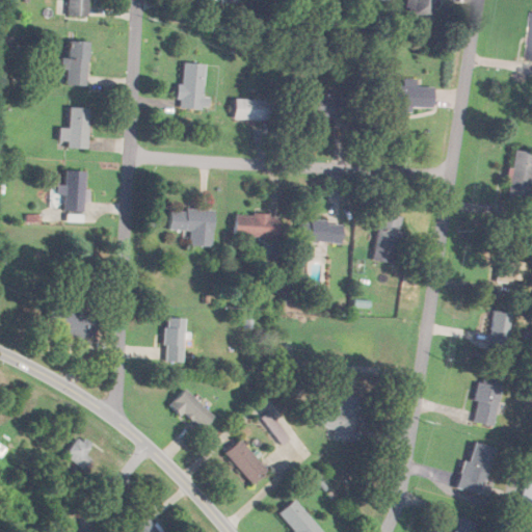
[(90,0),(68,0),(68,16),(90,16),(90,0)]
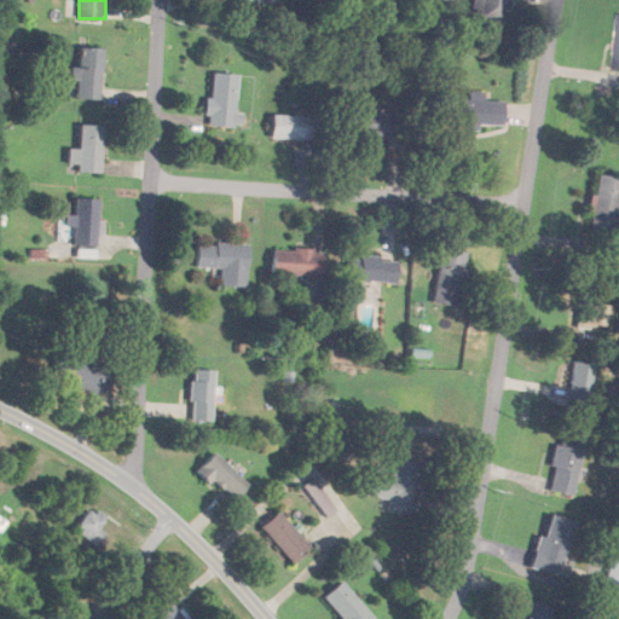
[(473,0),(472,19),(507,22),(508,0),(473,0)]
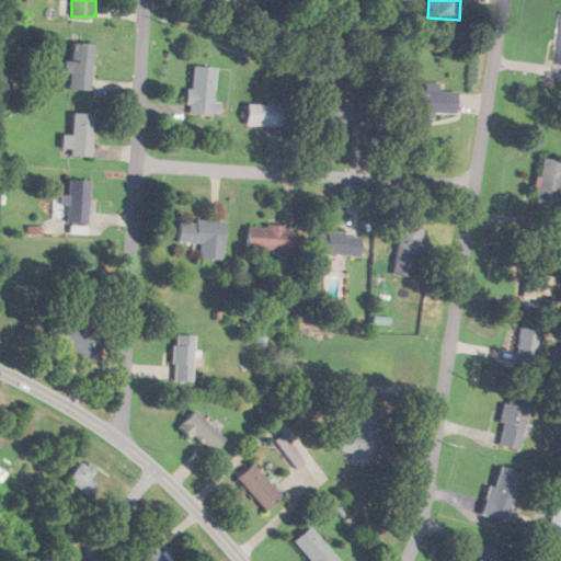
[(92,44),(70,44),(70,90),(92,90),(92,44)]
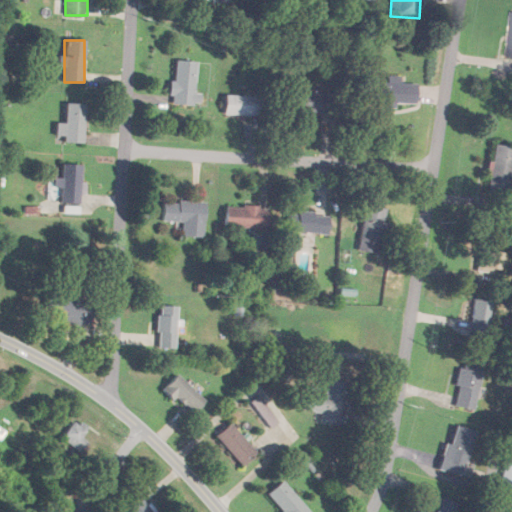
[(197,61),(174,60),(172,103),(200,105),(201,93),(195,92),(197,61)]
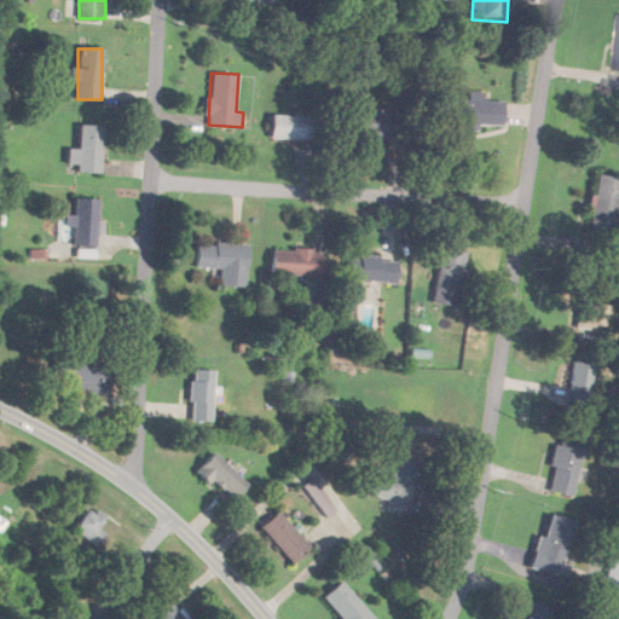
[(504,102),(482,100),(482,91),(468,91),(468,100),(435,99),(434,125),(503,126),(504,102)]
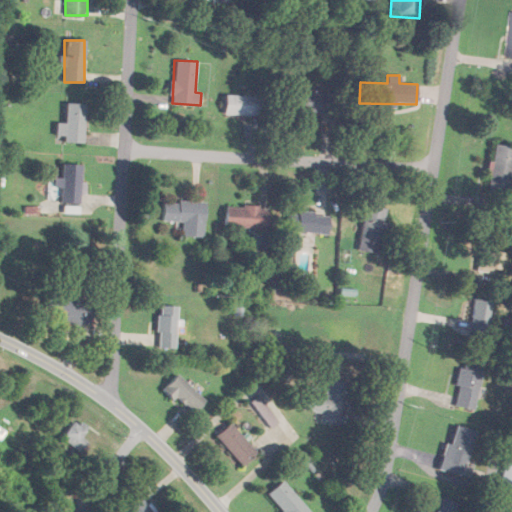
[(288,112),(331,112),(331,93),(288,93),(288,112)]
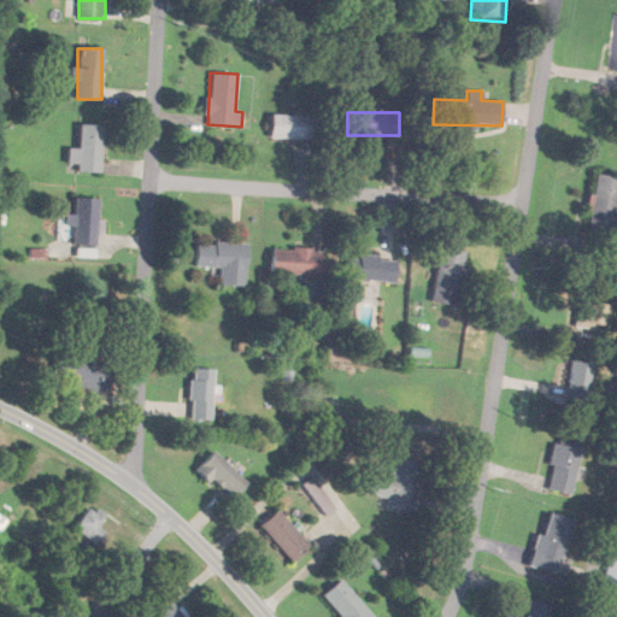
[(270,139),(313,139),(313,115),(270,115),(270,139)]
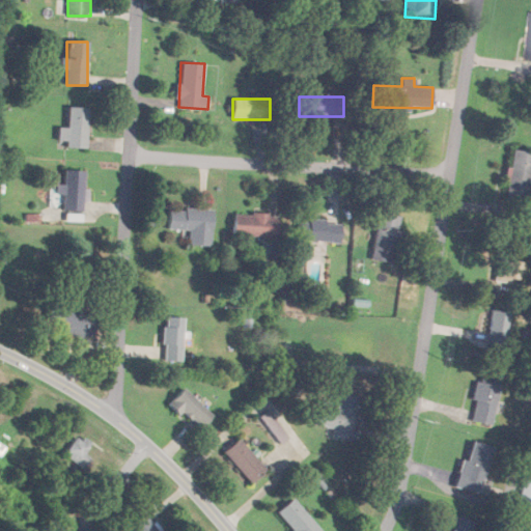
[(59,128),(59,140),(67,140),(67,147),(88,147),(88,108),(68,108),(68,128),(59,128)]
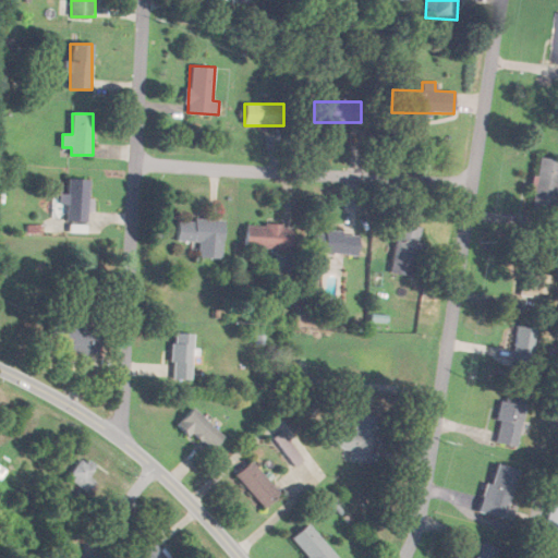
[(557,173),(557,159),(537,157),(531,208),(554,210),(557,173)]
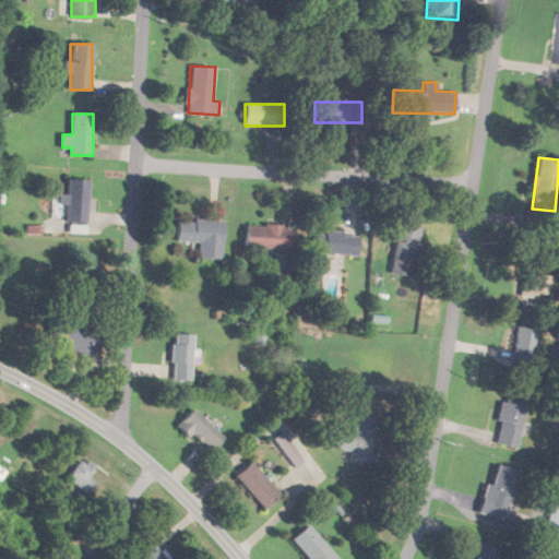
[(91,179),(66,179),(66,203),(67,203),(67,223),(90,223),(91,179)]
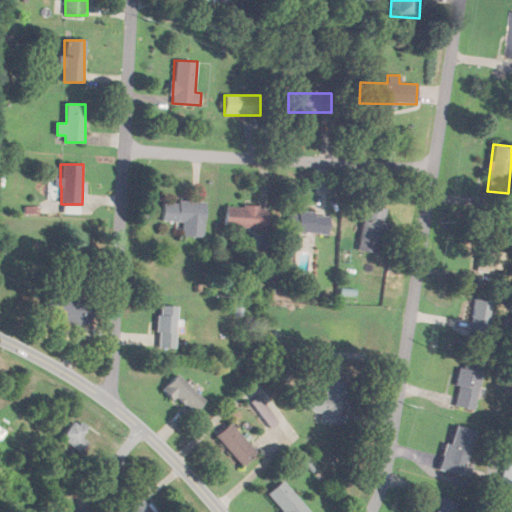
[(182,237),(204,238),(205,203),(163,200),(162,221),(183,222),(182,237)]
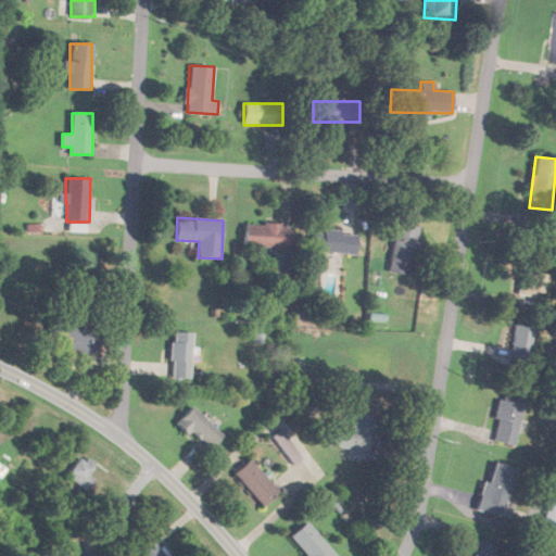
[(244,224),(244,248),(291,248),(291,224),(244,224)]
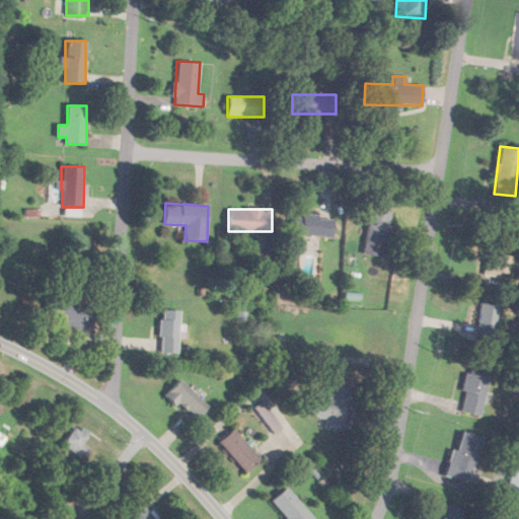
[(364,254),(386,257),(392,212),(370,209),(364,254)]
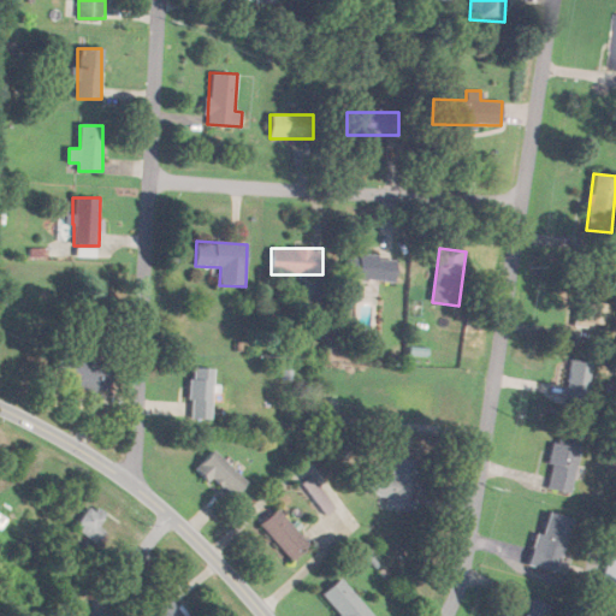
[(395,279),(395,256),(347,256),(347,279),(395,279)]
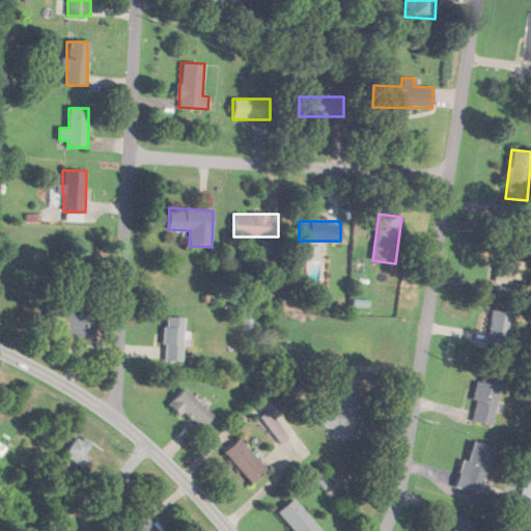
[(520,260),(502,257),(498,277),(515,280),(520,260)]
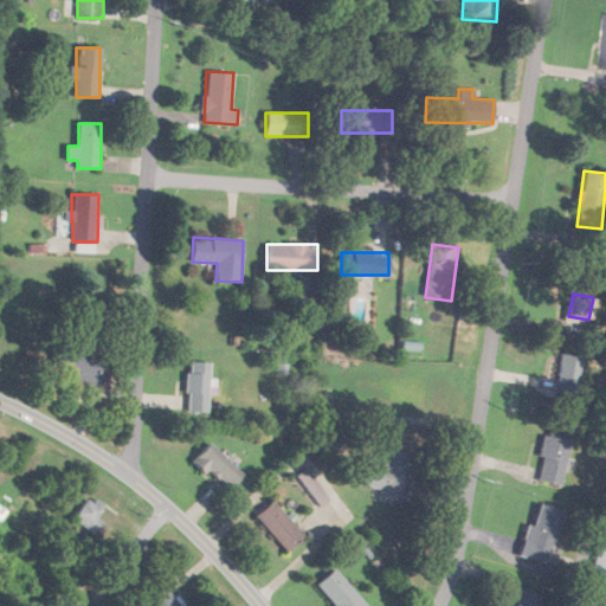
[(53,366),(105,384),(114,360),(62,342),(53,366)]
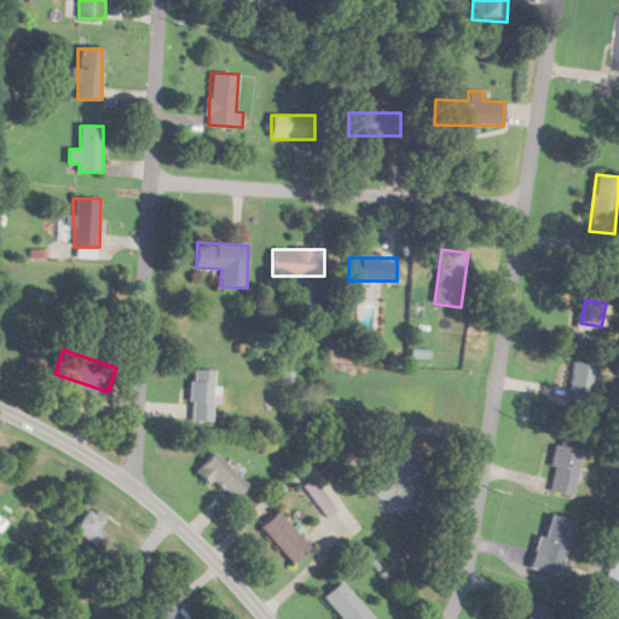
[(593,364),(572,362),(570,399),(589,401),(593,364)]
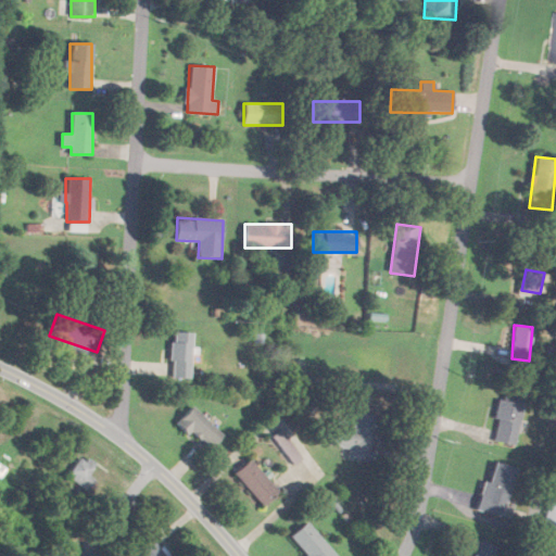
[(192,378),(192,333),(172,333),(172,378),(192,378)]
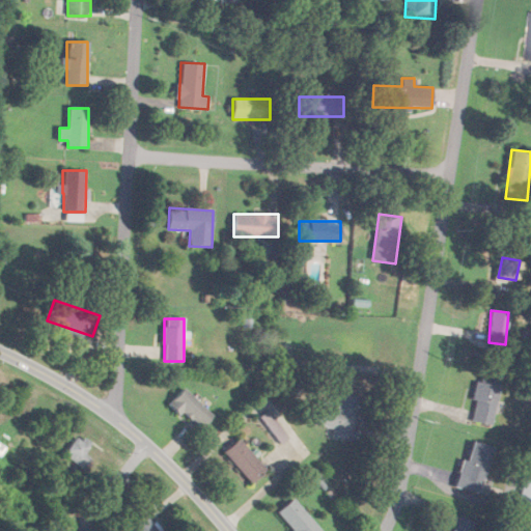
[(492,425),(502,375),(479,371),(470,421),(492,425)]
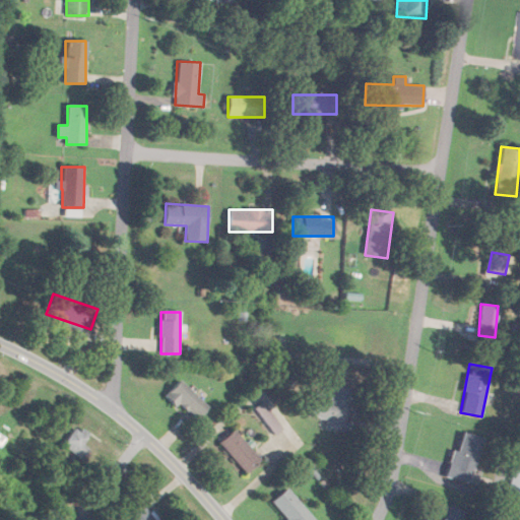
[(167,394),(195,421),(208,408),(181,380),(167,394)]
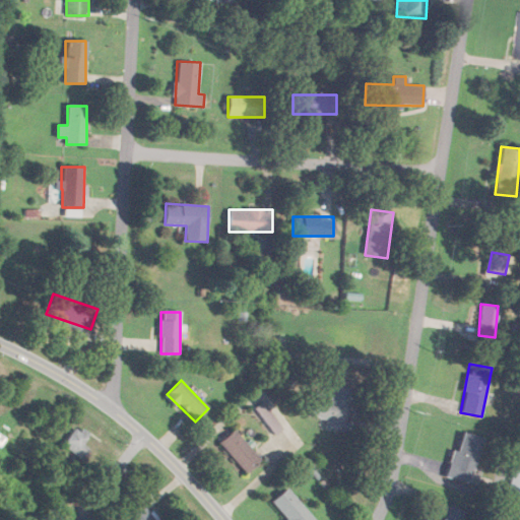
[(351,388),(332,386),(330,401),(314,399),(312,418),(329,420),(328,428),(346,431),(351,388)]
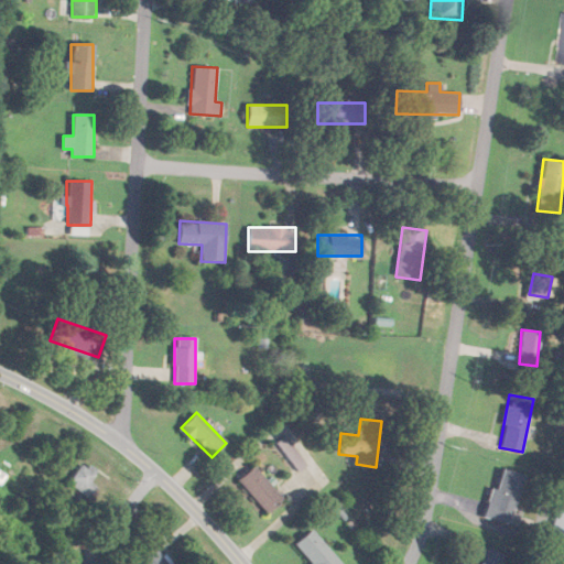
[(97,490),(89,481),(95,476),(85,465),(68,480),(87,499),(97,490)]
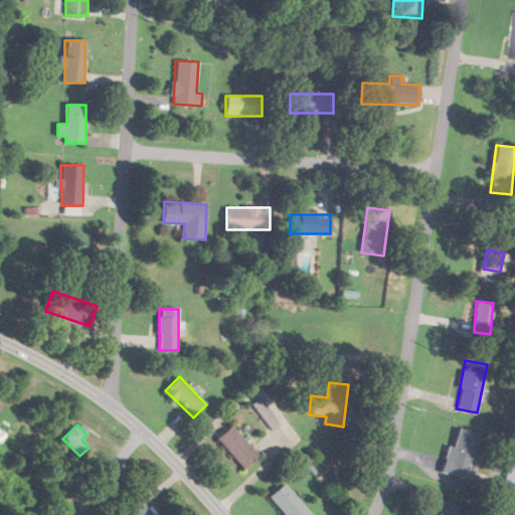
[(216,439),(244,469),(259,455),(231,425),(216,439)]
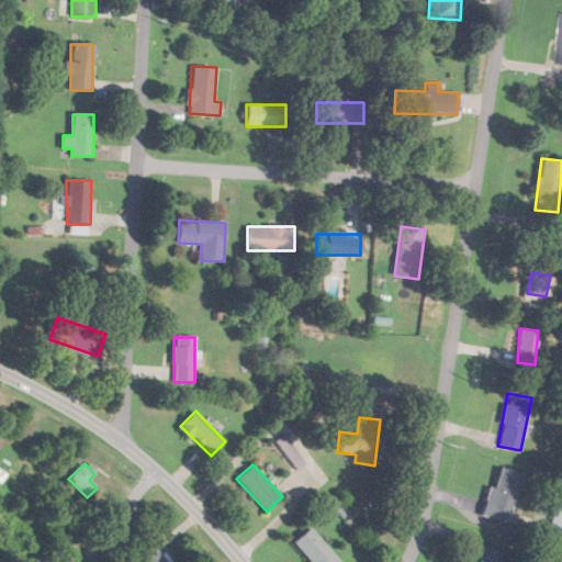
[(490,486),(482,515),(508,523),(521,473),(499,468),(495,487),(490,486)]
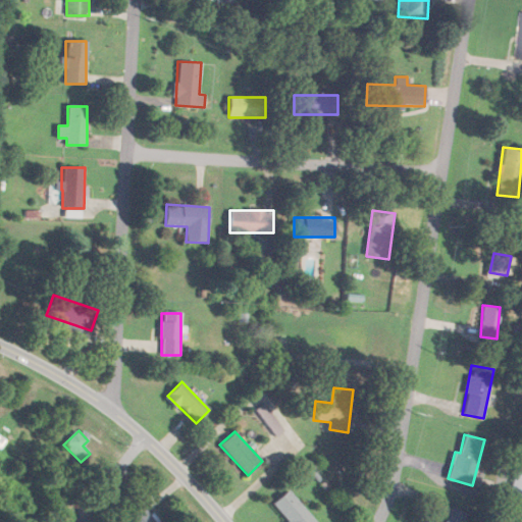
[(521,497),(521,469),(516,468),(510,493),(521,497)]
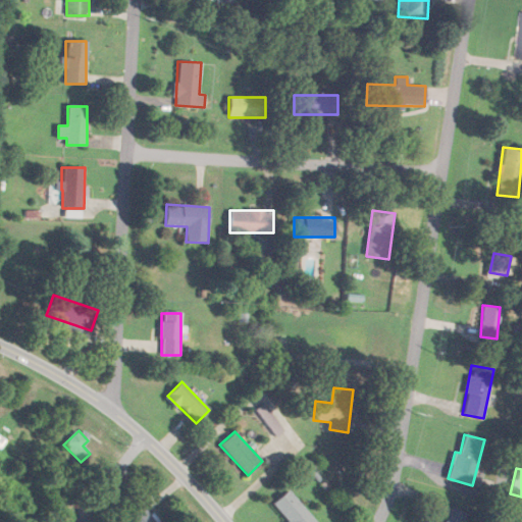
[(288,521),(316,521),(289,489),(272,504),(288,521)]
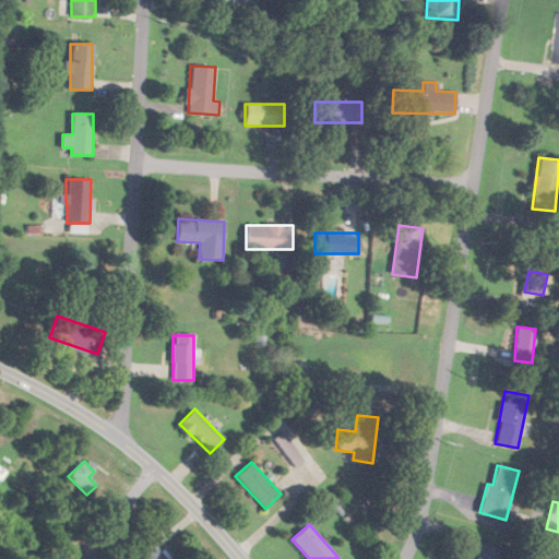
[(165,558),(150,544),(135,558),(165,558)]
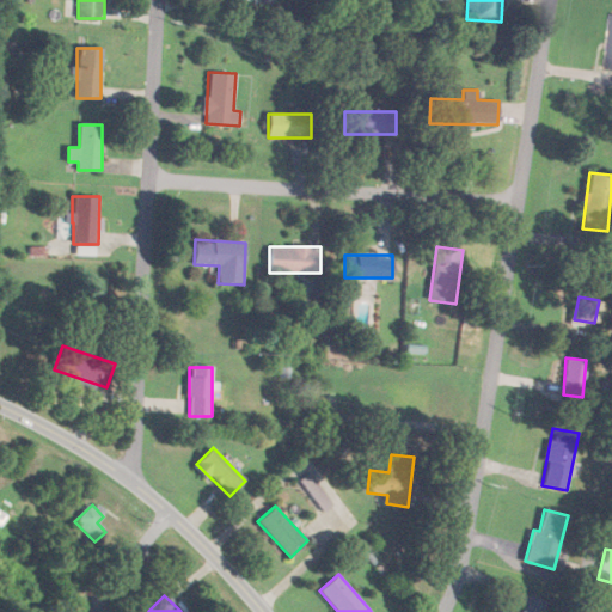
[(552,611),(555,607),(527,595),(520,611),(552,611)]
